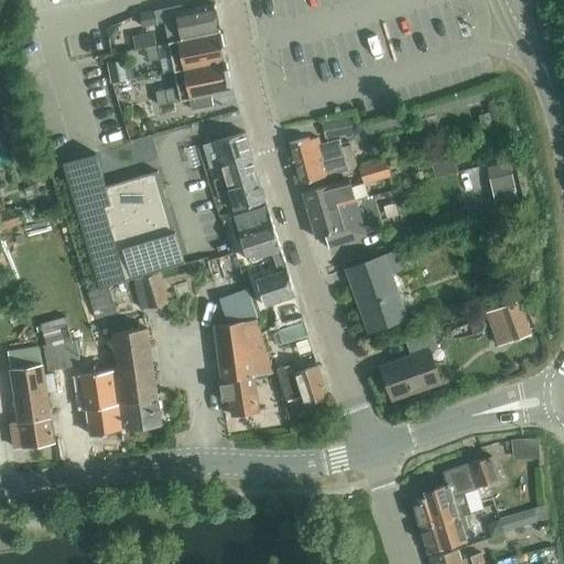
[(165,20),(170,41),(221,30),(216,2),(185,9),(184,3),(141,12),(143,25),(165,20)]
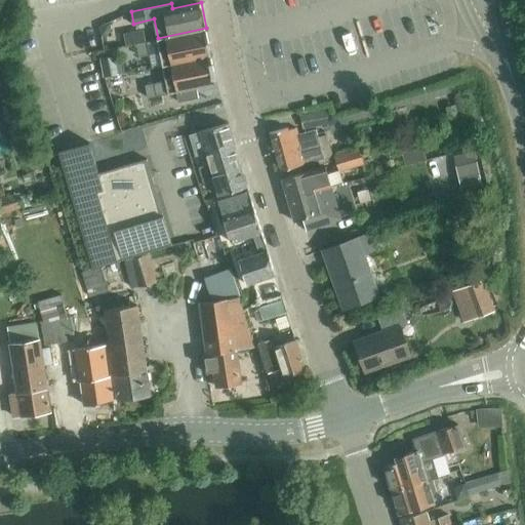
[(111,24),(98,26),(101,37),(106,36),(111,29),(111,24)]
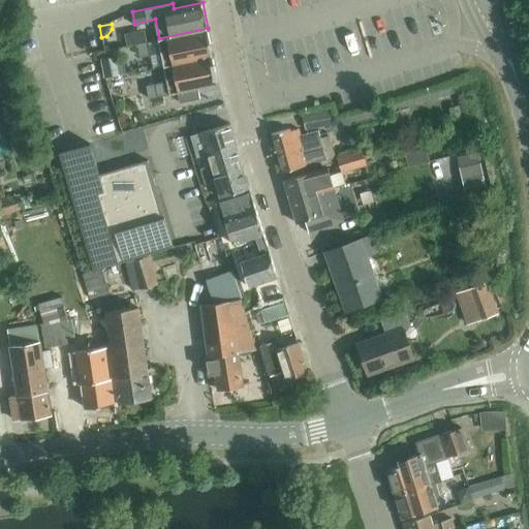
[(159,38),(165,65),(214,55),(210,39),(211,39),(208,28),(159,38)]
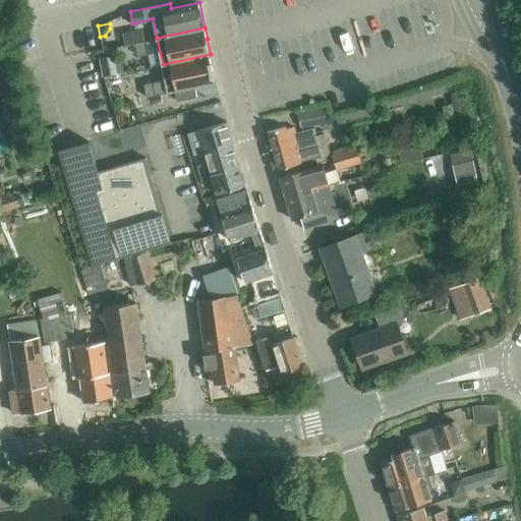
[(142,30),(122,34),(124,44),(136,42),(145,40),(142,30)]
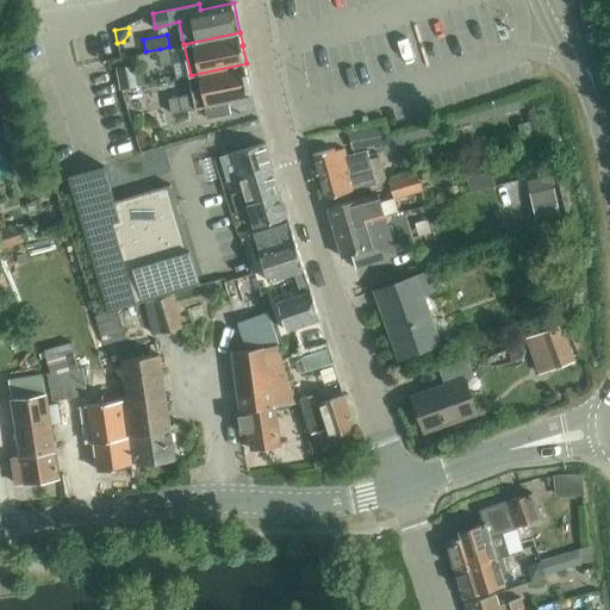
[(160,49),(162,63),(174,61),(170,47),(169,47),(160,49)]
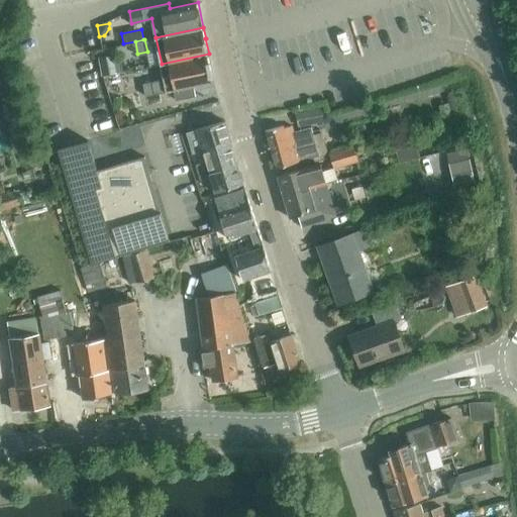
[(209,54),(162,64),(164,78),(143,82),(146,95),(177,89),(179,98),(196,95),(196,92),(194,85),(214,82),(208,56),(209,56),(209,54)]
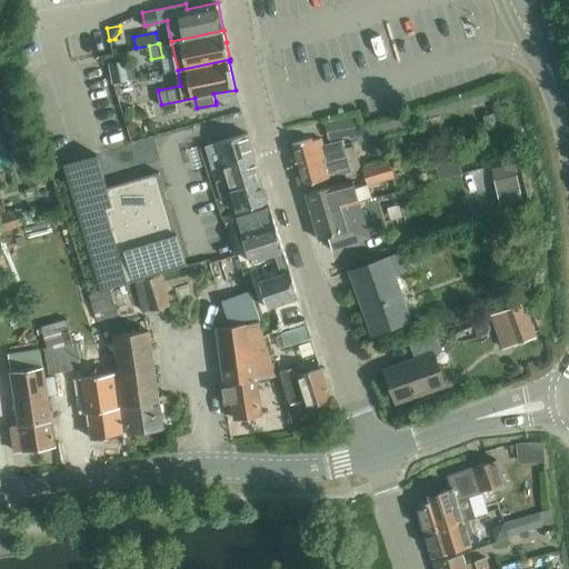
[(123,60),(109,63),(113,83),(128,81),(123,60)]
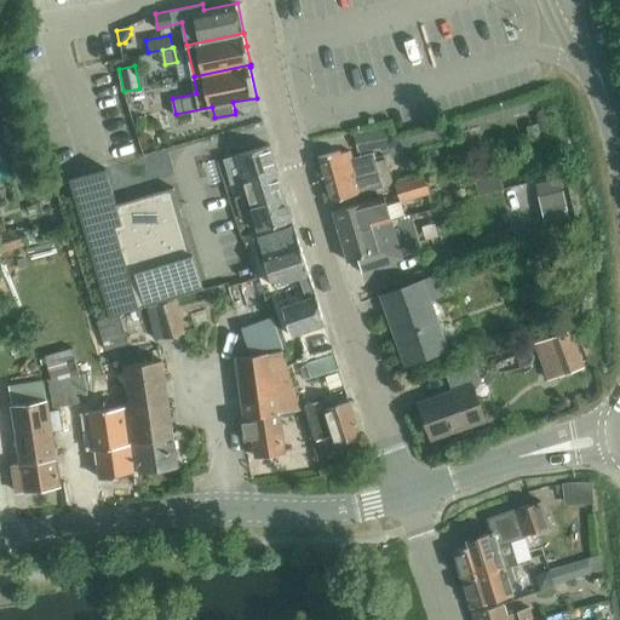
[(389,145),(385,147),(388,153),(390,151),(391,156),(403,153),(402,149),(545,107),(540,93),(388,139),(389,145)]
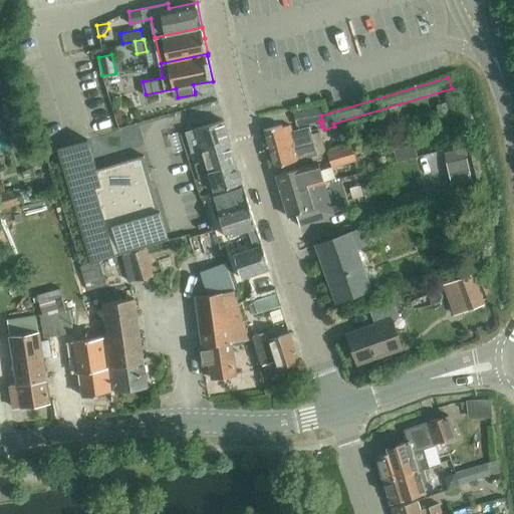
[(447,102),(437,104),(441,118),(451,115),(447,102)]
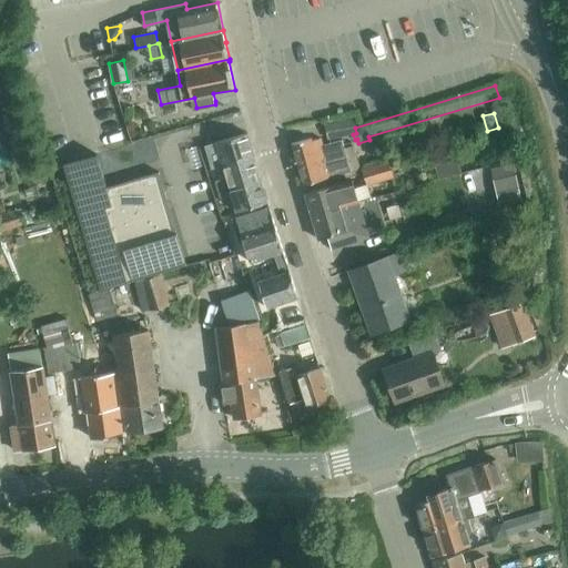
[(342,135),(353,134),(356,133),(355,128),(354,118),(325,123),(327,135),(327,139),(342,135)]
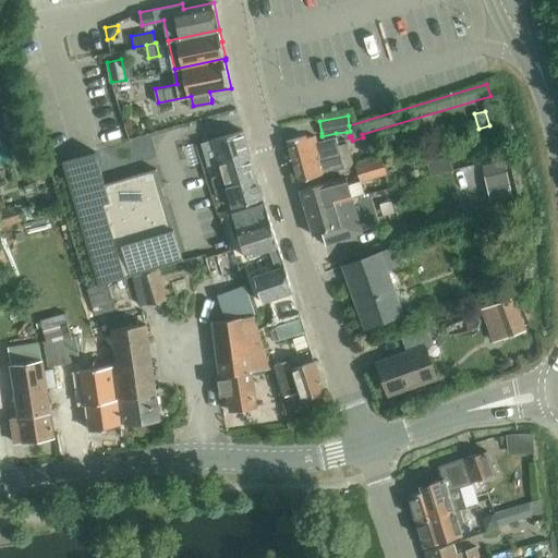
[(209,166),(220,162),(251,154),(243,130),(202,143),(209,166)]
